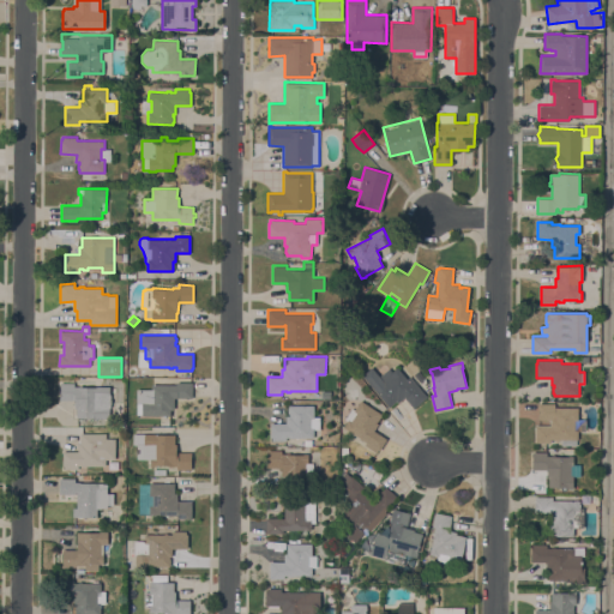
[(379,375),(389,368),(392,372),(397,367),(407,379),(409,377),(427,397),(414,408),(404,397),(398,402),(397,399),(389,407),(362,375),(372,367),(379,375)]
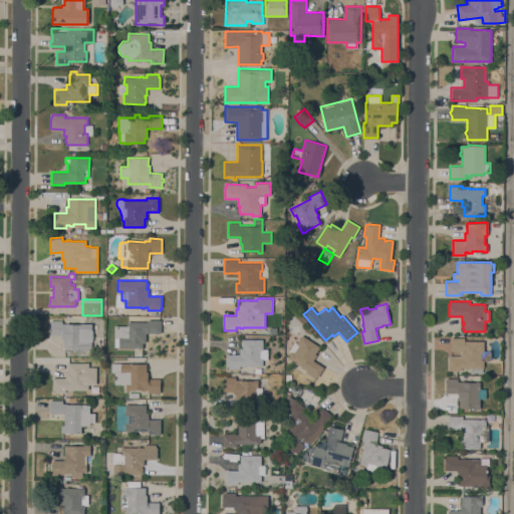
[(50,320),(62,320),(62,323),(64,323),(81,323),(92,323),(91,329),(93,329),(92,341),(91,341),(91,350),(80,350),(80,349),(63,349),(64,342),(62,342),(62,335),(50,335),(50,320)]
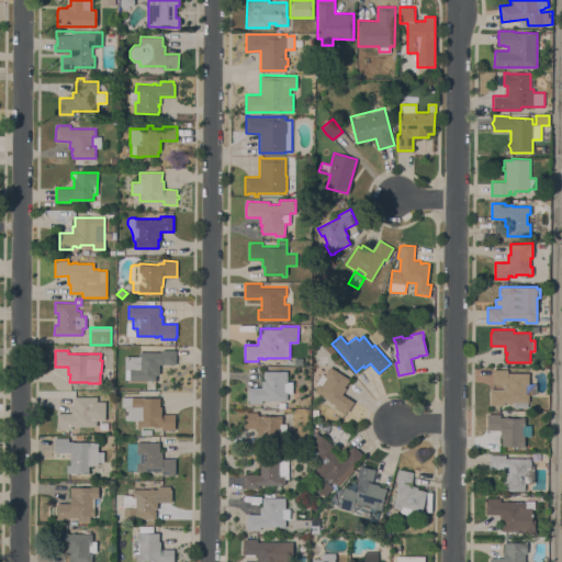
[(125,356),(139,356),(139,351),(161,351),(161,350),(177,350),(177,364),(159,363),(159,374),(156,374),(156,380),(130,380),(130,369),(125,369),(125,356)]
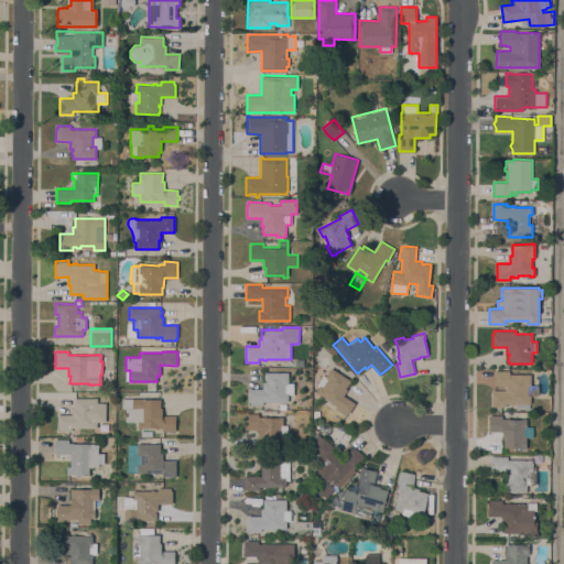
[(351,380),(346,388),(348,389),(344,396),(356,403),(348,414),(347,413),(345,415),(335,409),(336,405),(333,404),(328,402),(328,401),(315,392),(320,386),(316,384),(323,375),(326,376),(332,367),(351,380)]
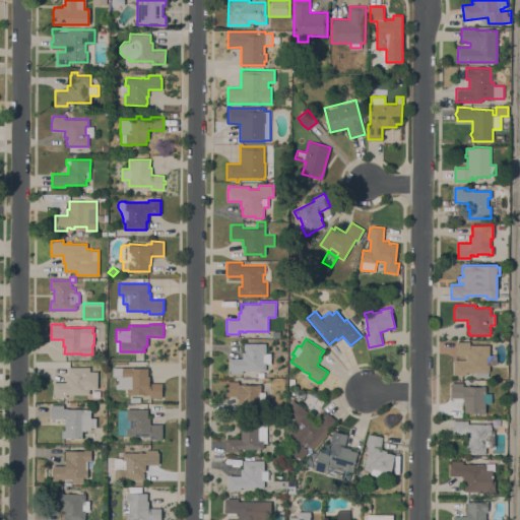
[(470,341),(470,344),(490,344),(490,354),(496,354),(496,365),(490,365),(490,373),(489,373),(489,377),(475,377),(475,372),(473,372),(473,373),(470,373),(470,372),(466,372),(466,375),(453,375),(453,360),(466,361),(466,355),(456,355),(456,341),(470,341)]
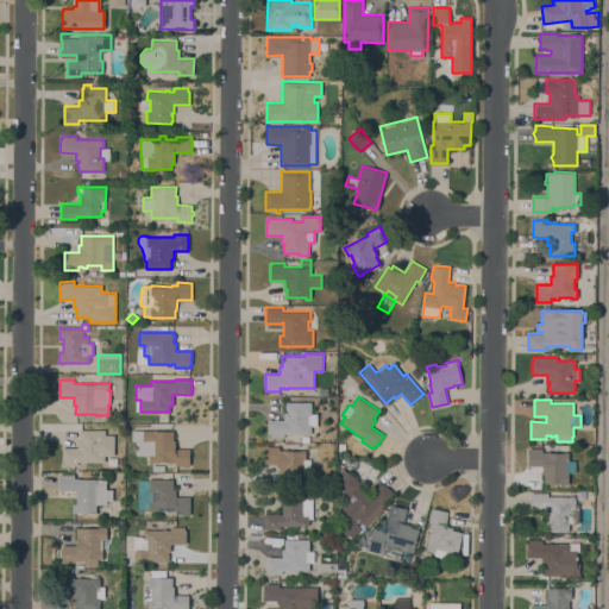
[(283,420),(284,412),(287,412),(287,409),(286,409),(286,403),(287,403),(287,402),(311,402),(311,413),(318,413),(318,426),(312,426),(311,434),(284,433),(284,437),(270,437),(270,434),(268,434),(268,420),(283,420)]
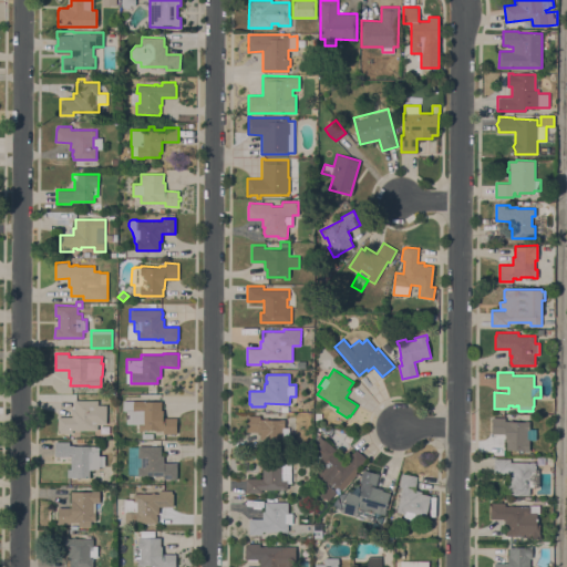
[(98,400),(98,404),(106,404),(106,424),(98,424),(98,430),(80,430),(80,431),(76,431),(76,430),(72,430),(72,433),(59,433),(59,430),(58,430),(58,416),(72,416),(72,409),(74,409),(74,400),(98,400)]
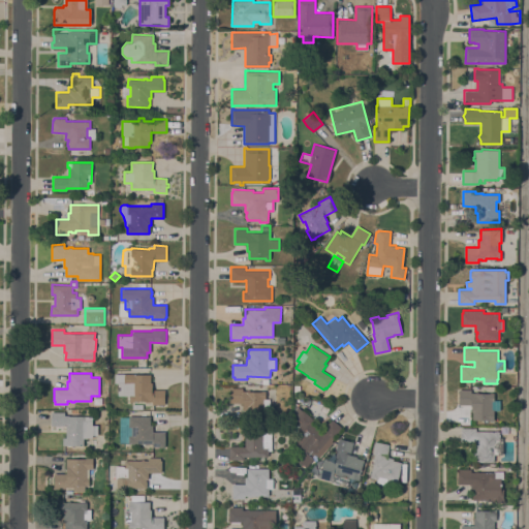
[(151,374),(151,382),(152,382),(152,390),(165,390),(164,405),(152,405),(152,401),(149,401),(148,402),(145,402),(146,401),(134,401),(129,401),(129,396),(118,395),(118,383),(115,383),(115,373),(132,373),(132,374),(151,374)]
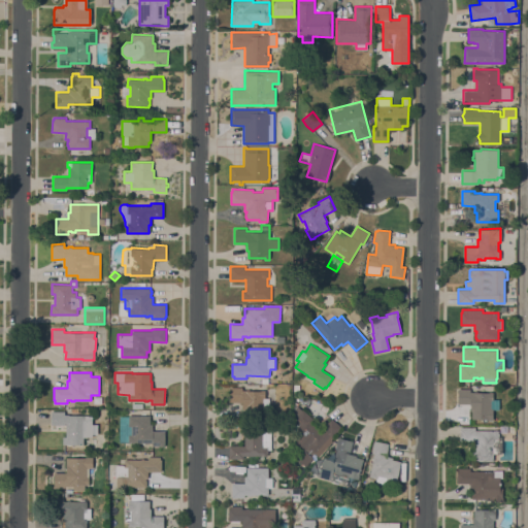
[(242,387),(242,390),(265,390),(265,398),(269,398),(269,407),(264,407),(264,417),(248,417),(248,413),(244,413),(244,408),(242,408),(242,402),(230,402),(230,387),(242,387)]
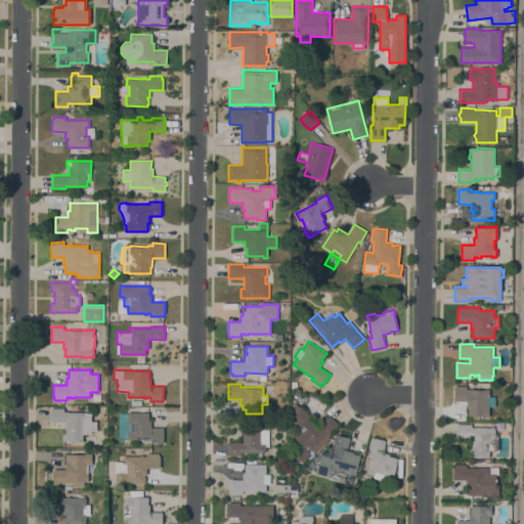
[(454,386),(467,386),(467,388),(469,388),(469,389),(485,389),(489,389),(489,396),(495,396),(495,406),(489,406),(489,417),(484,417),(484,416),(470,416),(468,416),(468,406),(467,406),(467,401),(454,400),(454,386)]
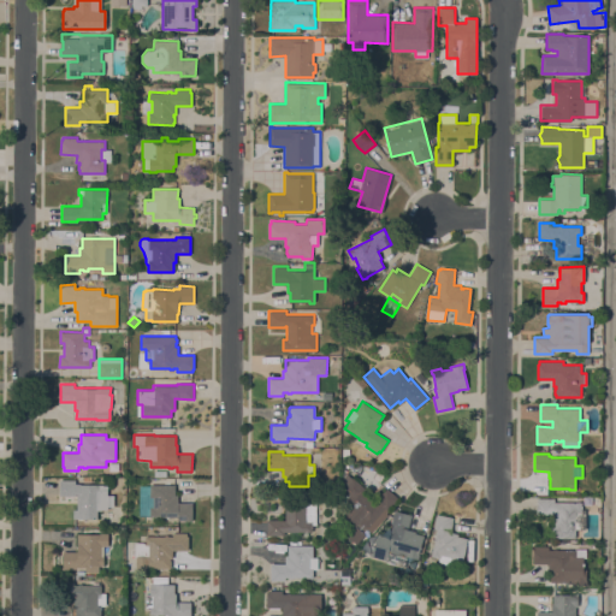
[(355,543),(342,531),(349,522),(339,515),(348,505),(343,502),(349,495),(343,489),(354,478),(367,490),(365,493),(374,501),(386,487),(398,498),(386,513),(388,514),(372,532),(367,528),(355,543)]
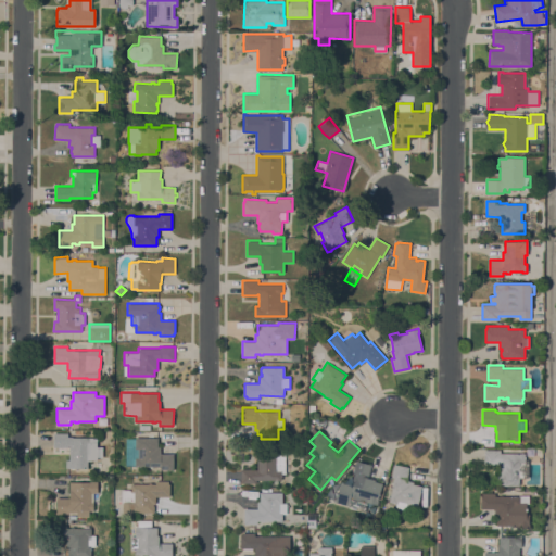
[(53,432),(68,432),(68,437),(72,437),(97,437),(97,446),(103,446),(103,457),(97,457),(97,460),(92,460),(88,460),(88,468),(66,468),(66,459),(70,459),(70,445),(67,445),(67,447),(53,447),(53,432)]
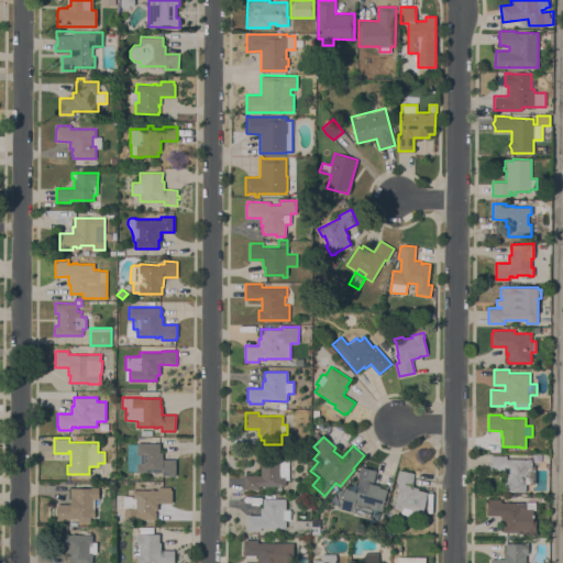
[(138,444),(138,442),(161,442),(159,452),(163,452),(163,459),(176,459),(176,475),(163,475),(163,472),(157,472),(157,473),(155,473),(155,472),(136,472),(138,471),(128,471),(128,444),(138,444)]
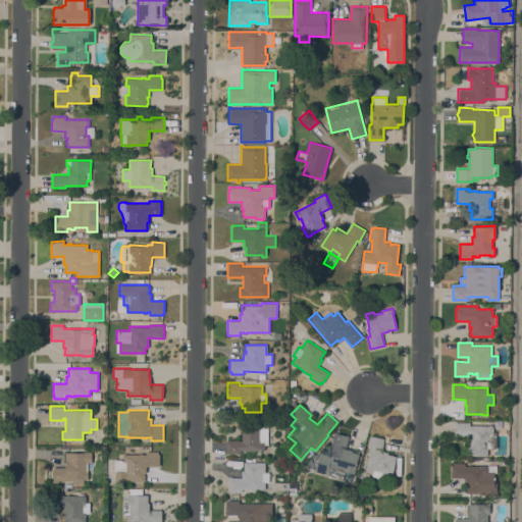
[(265,449),(264,449),(264,451),(241,451),(241,454),(226,454),(226,439),(242,439),(242,429),(239,429),(239,419),(259,419),(259,420),(268,420),(267,444),(265,444),(265,449)]
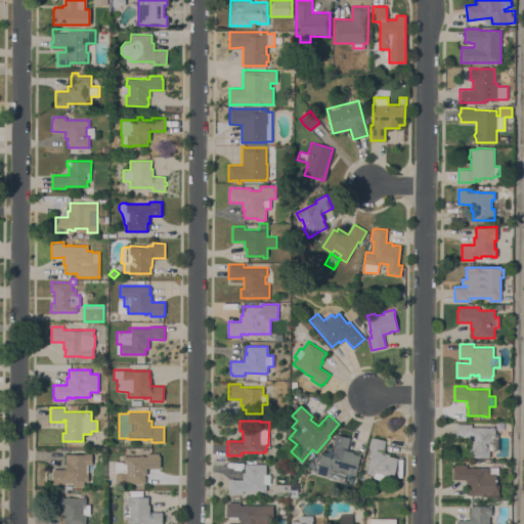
[(472,424),(472,427),(494,427),(494,430),(495,430),(495,432),(494,432),(494,433),(497,433),(497,450),(489,450),(489,457),(469,457),(469,448),(472,448),(472,437),(456,437),(456,424),(472,424)]
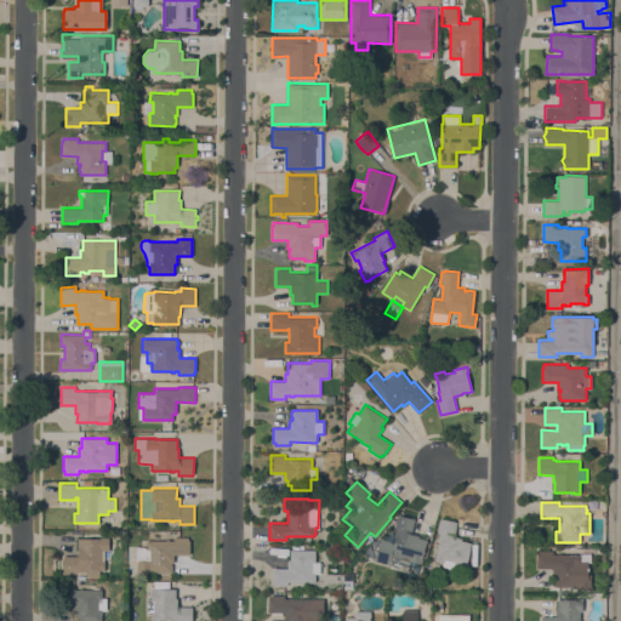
[(374,560),(380,539),(392,542),(396,529),(394,528),(398,514),(415,518),(411,533),(420,535),(419,537),(427,540),(422,558),(423,558),(422,563),(410,560),(408,573),(388,567),(388,564),(374,560)]
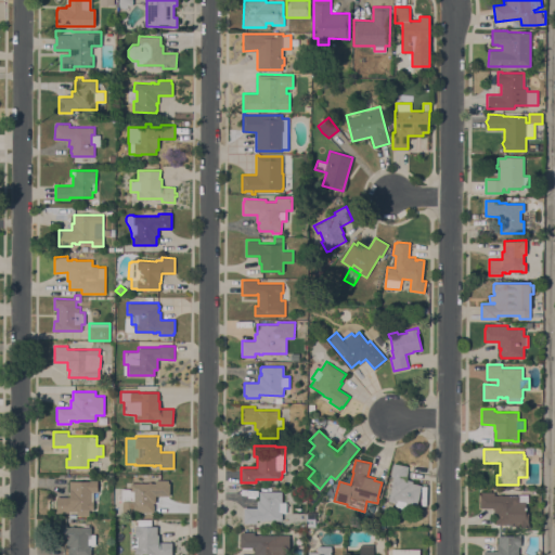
[(391,485),(391,483),(391,480),(392,480),(394,477),(390,476),(392,463),(409,466),(405,479),(413,480),(413,482),(422,485),(416,507),(407,505),(405,507),(404,507),(401,508),(399,507),(398,507),(397,506),(395,505),(396,503),(388,501),(391,485)]
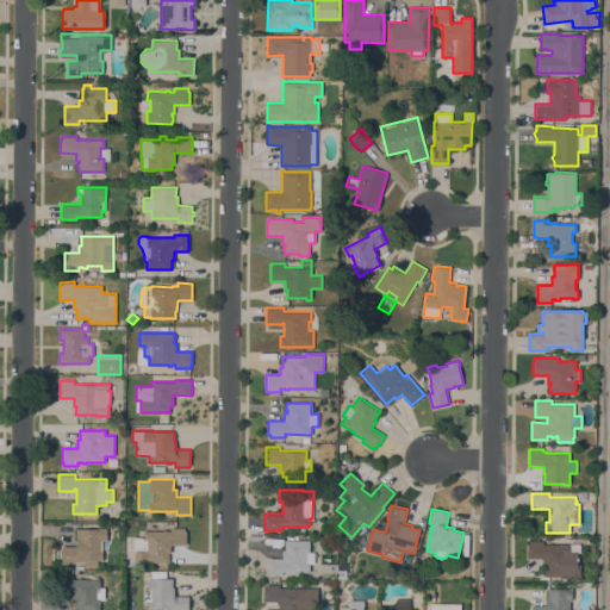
[(185,528),(185,530),(187,530),(187,545),(172,545),(170,553),(168,553),(168,555),(169,555),(169,561),(168,561),(168,562),(143,562),(143,553),(132,553),(132,536),(144,536),(144,530),(162,530),(162,529),(167,529),(167,530),(170,530),(170,527),(185,528)]
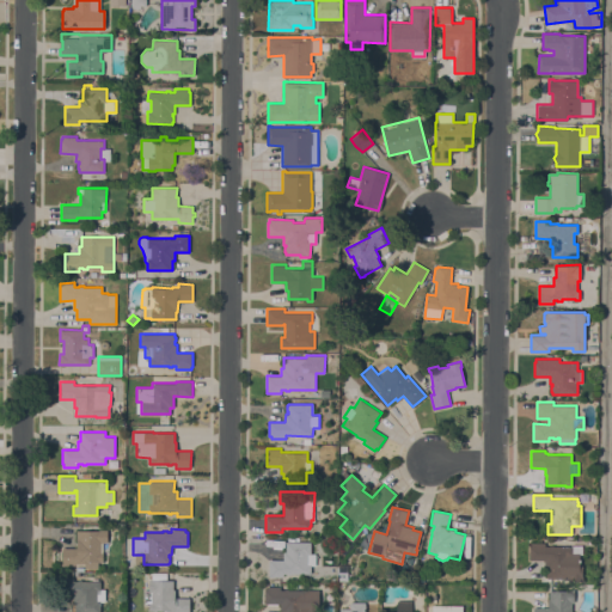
[(62,548),(77,548),(77,530),(108,530),(108,543),(101,543),(101,552),(103,552),(103,562),(98,562),(98,568),(85,568),(85,563),(77,563),(77,564),(62,564),(62,548)]
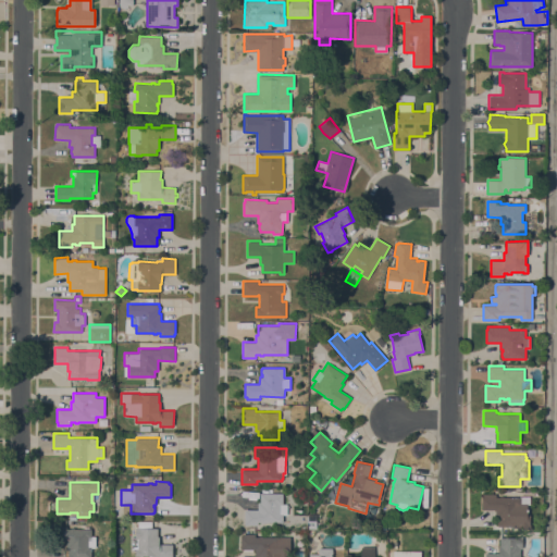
[(283,493),(283,511),(281,511),(281,522),(258,522),(258,524),(244,524),(245,509),(258,509),(258,502),(260,502),(260,493),(283,493)]
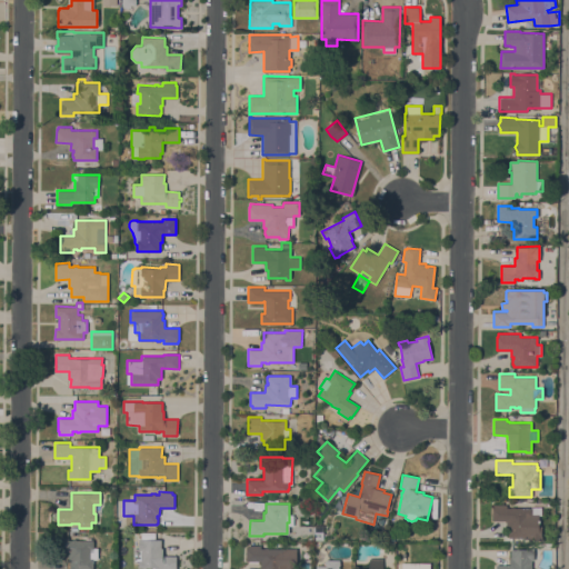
[(492,507),(493,507),(493,505),(507,505),(507,508),(510,508),(510,507),(517,507),(517,508),(532,508),(532,513),(539,513),(539,526),(542,526),(542,540),(529,540),(529,537),(508,537),(508,530),(506,530),(507,520),(492,520),(492,507)]
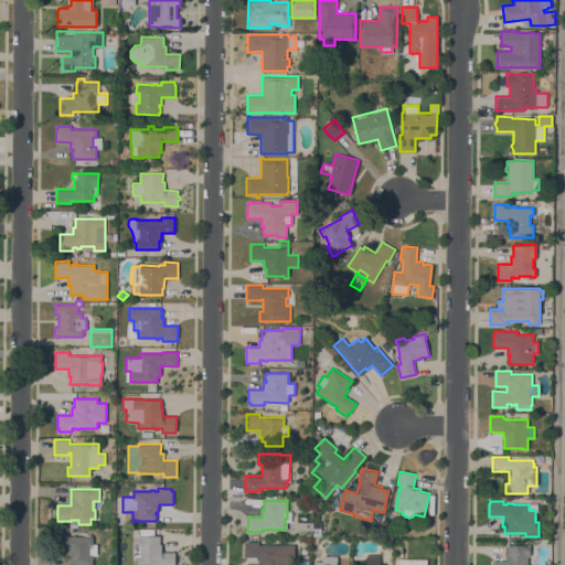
[(312,521),(320,521),(321,535),(312,535),(312,521)]
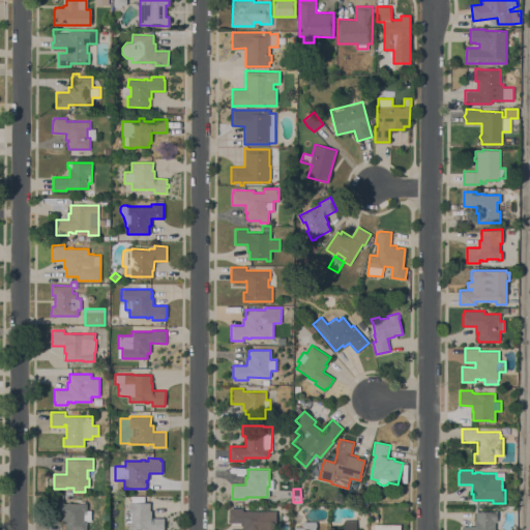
[(63,503),(67,503),(67,502),(70,502),(70,503),(80,503),(80,500),(85,500),(85,503),(87,503),(87,509),(91,509),(91,521),(87,521),(87,529),(63,529),(63,516),(51,514),(52,500),(63,500),(63,503)]
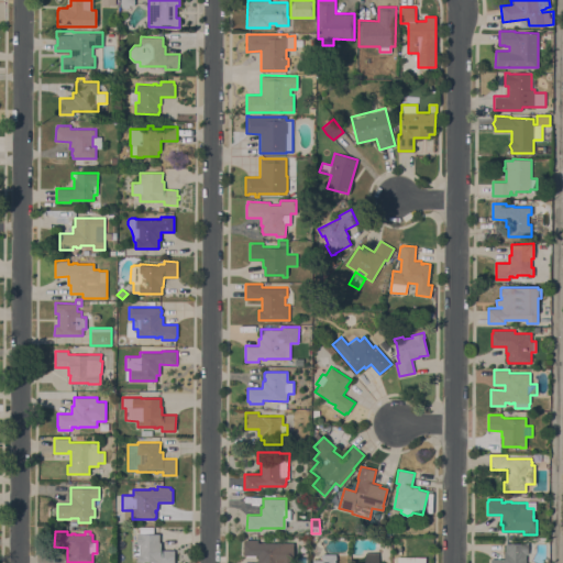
[(140,532),(140,533),(159,533),(159,542),(161,542),(161,550),(175,550),(175,562),(162,562),(157,562),(154,562),(141,562),(136,562),(136,555),(132,555),(132,542),(138,542),(138,532),(140,532)]
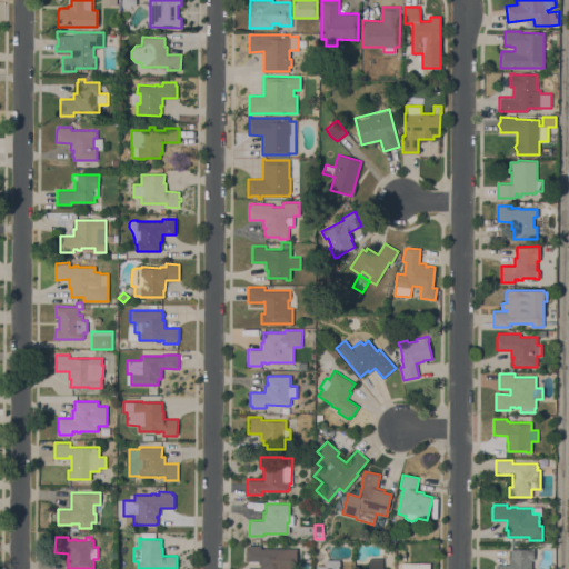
[(297,568),(260,568),(260,561),(246,561),(246,548),(248,548),(248,545),(261,546),(261,548),(266,548),(268,548),(297,549),(297,568)]
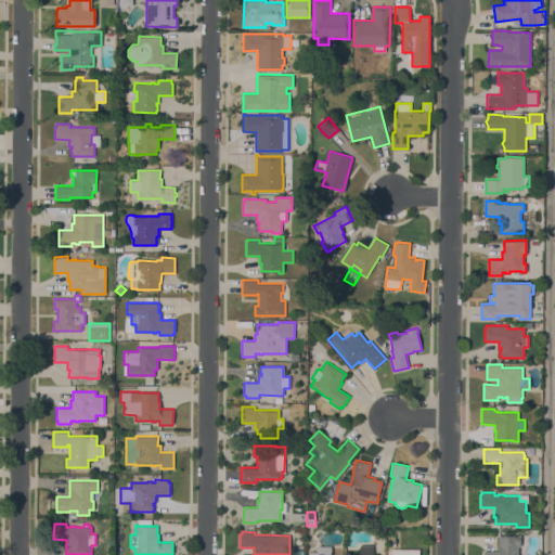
[(518,554),(483,554),(483,551),(497,551),(497,543),(499,543),(499,534),(515,536),(515,534),(520,534),(520,546),(518,546),(518,554)]
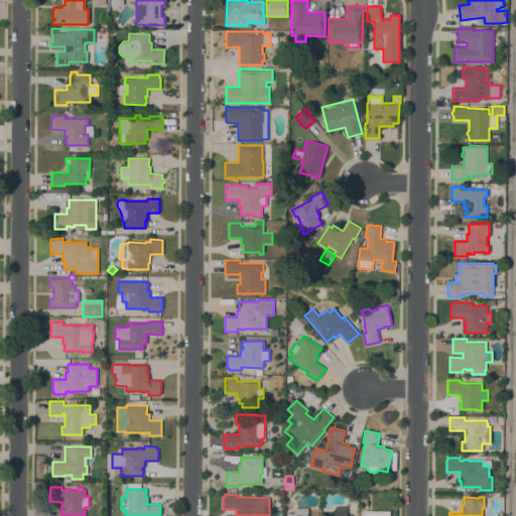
[(326,515),(335,515),(335,506),(347,506),(347,515),(326,515)]
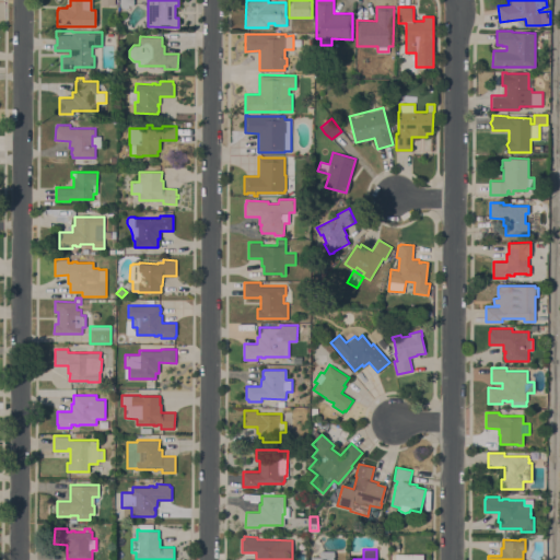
[(335,551),(335,559),(311,559),(311,557),(319,557),(319,550),(335,551)]
